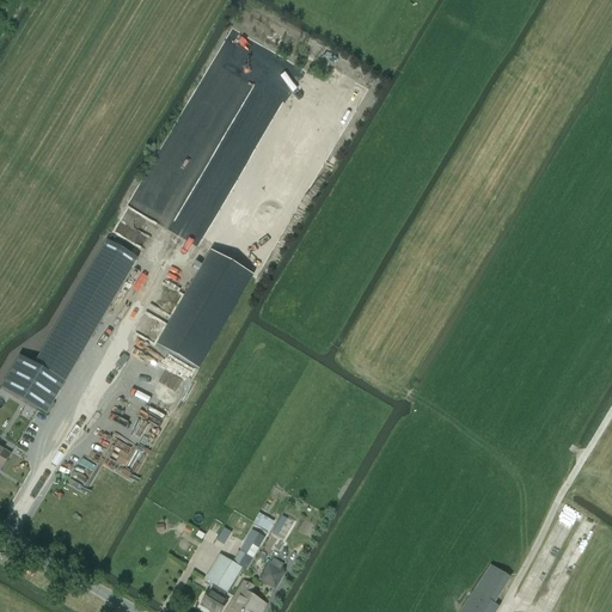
[(353,87),(357,80),(341,71),(337,78),(353,87)]
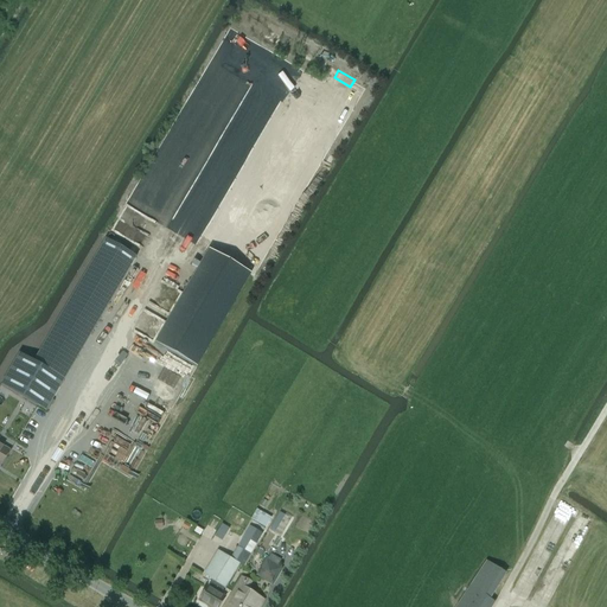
[(251,274),(209,249),(155,343),(197,368),(251,274)]
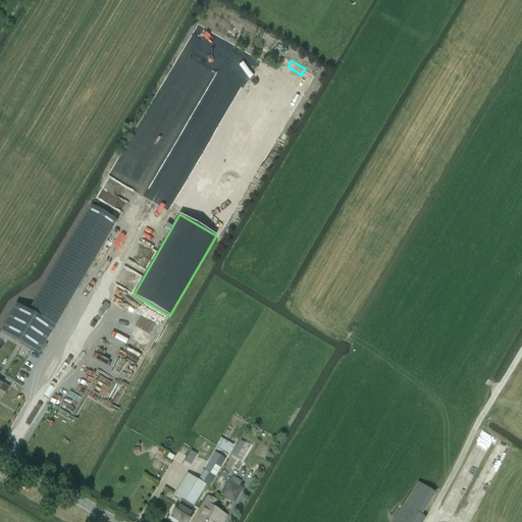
[(16,304),(1,330),(22,344),(40,354),(55,327),(29,311),(16,304)]
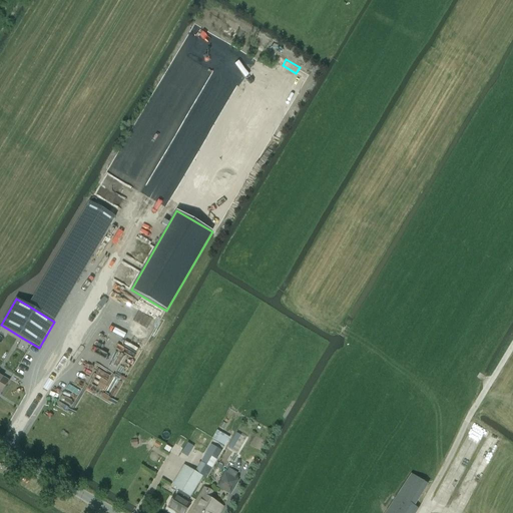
[(22,338),(19,343),(36,353),(39,348),(22,338)]
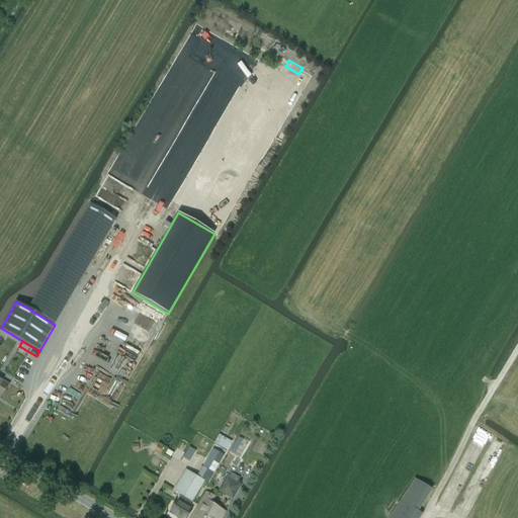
[(104,376),(113,380),(115,377),(123,363),(127,365),(135,354),(120,347),(104,376)]
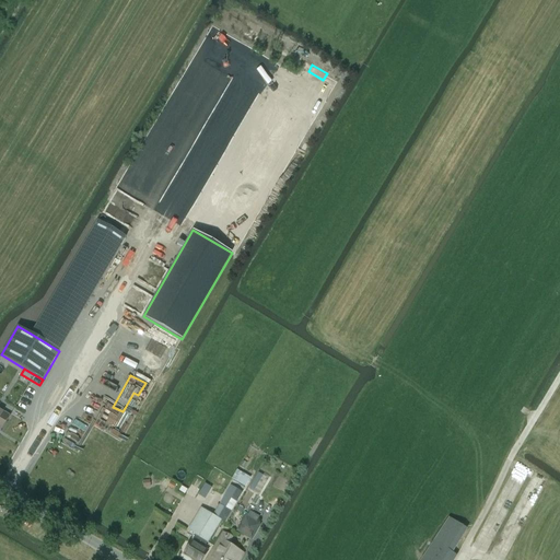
[(246,487),(252,477),(237,469),(232,479),(246,487)]
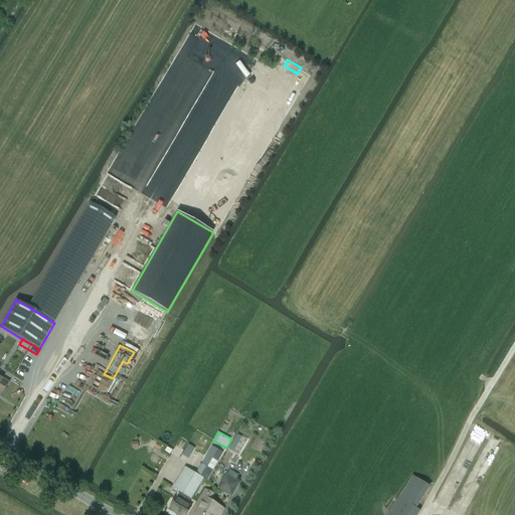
[(211,448),(195,474),(187,469),(176,486),(181,489),(176,497),(169,509),(178,514),(186,514),(191,507),(187,504),(194,494),(203,479),(206,481),(222,455),(211,448)]
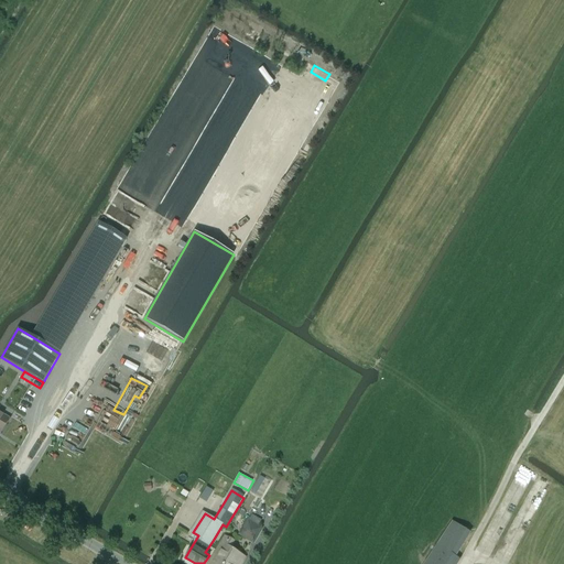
[(249,520),(240,535),(246,539),(256,523),(259,525),(261,521),(252,516),(249,520)]
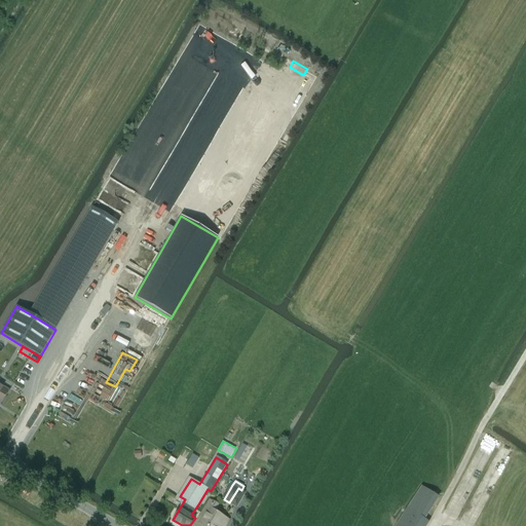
[(225,525),(229,519),(215,511),(218,504),(210,500),(193,525),(225,525)]
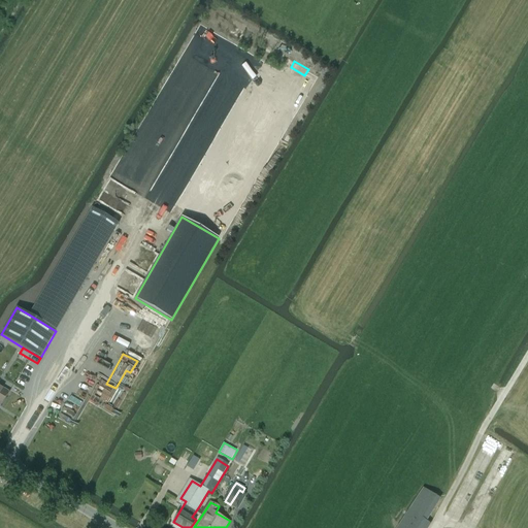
[(427,527),(430,524),(409,510),(397,527),(427,527)]
